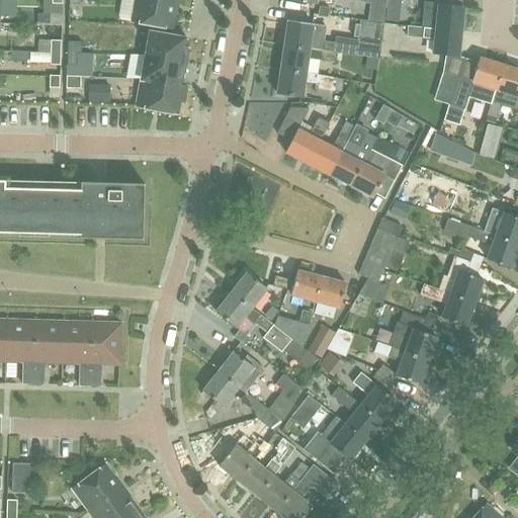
[(135,0),(132,21),(172,28),(177,1),(172,0),(135,0)]
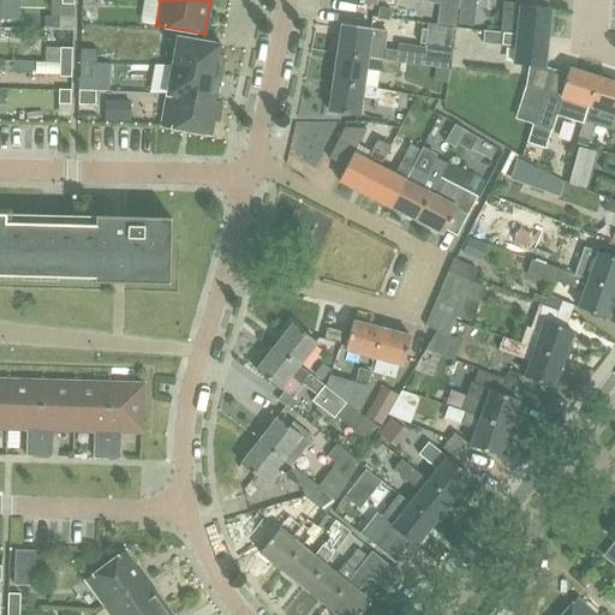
[(547,39),(550,7),(535,6),(520,5),(518,34),(517,35),(547,39)]
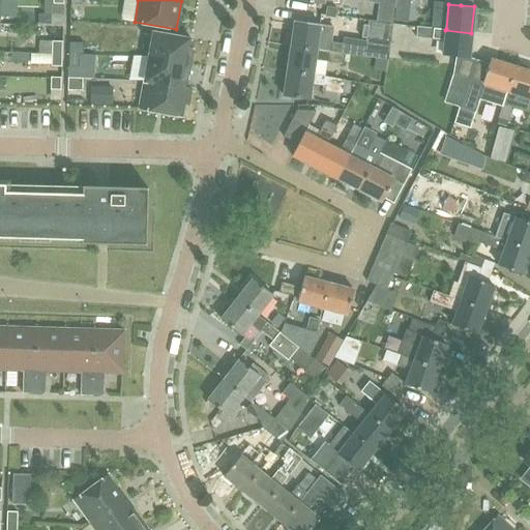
[(337,7),(327,5),(326,15),(335,17),(337,7)]
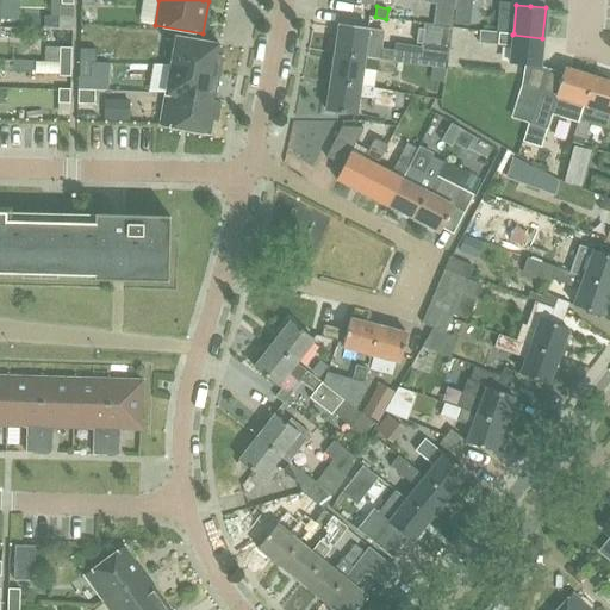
[(335,51),(335,53),(380,60),(380,58),(392,61),(394,50),(381,48),(384,30),(338,24),(336,39),(332,41),(331,48),(335,51)]
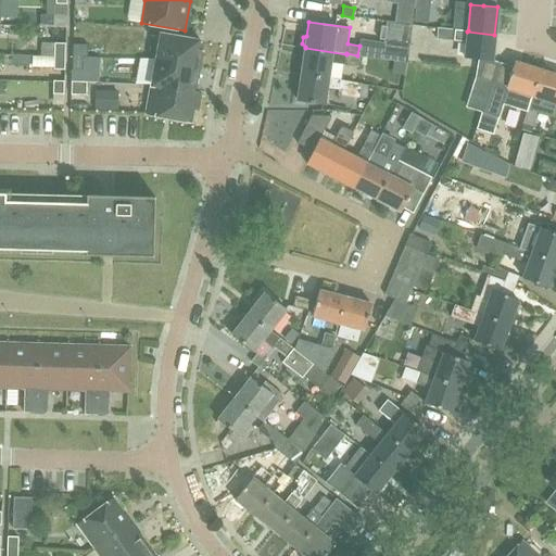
[(404,55),(408,26),(388,23),(388,27),(386,27),(380,60),(405,63),(406,55),(404,55)]
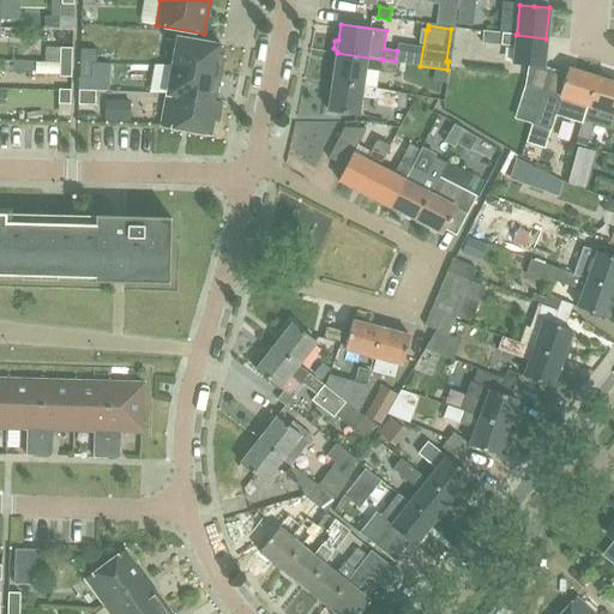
[(513,64),(528,66),(543,66),(546,38),(516,35),(517,34),(482,30),(481,43),(515,47),(513,64)]
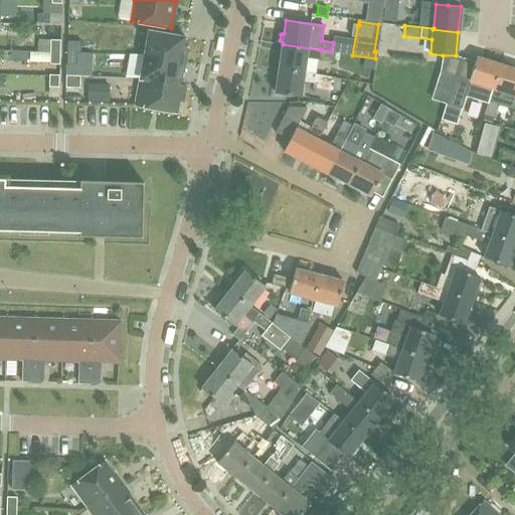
[(149,32),(145,55),(185,62),(187,47),(185,47),(186,38),(149,32)]
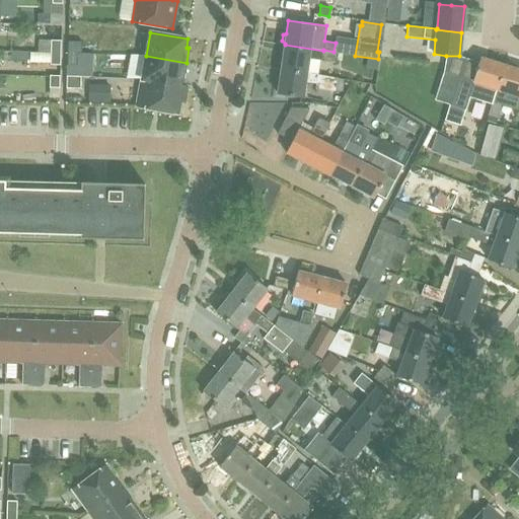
[(61,41),(51,41),(51,52),(61,53),(61,41)]
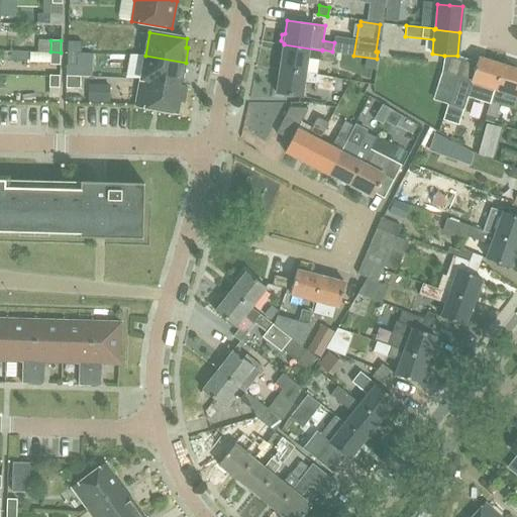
[(68,40),(67,53),(77,55),(82,55),(82,41),(68,40)]
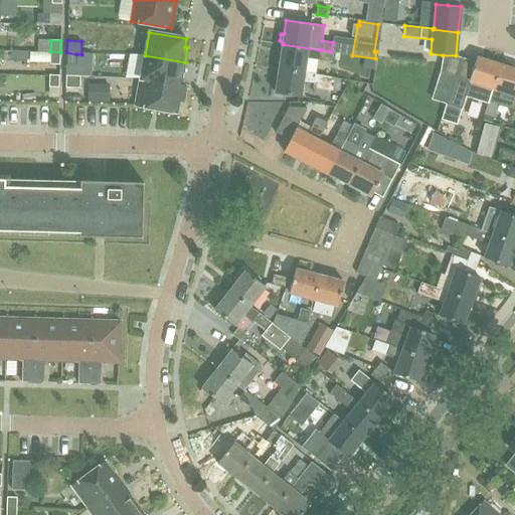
[(304,72),(306,58),(333,62),(335,51),(331,51),(321,49),(321,50),(283,44),(279,68),(304,72)]
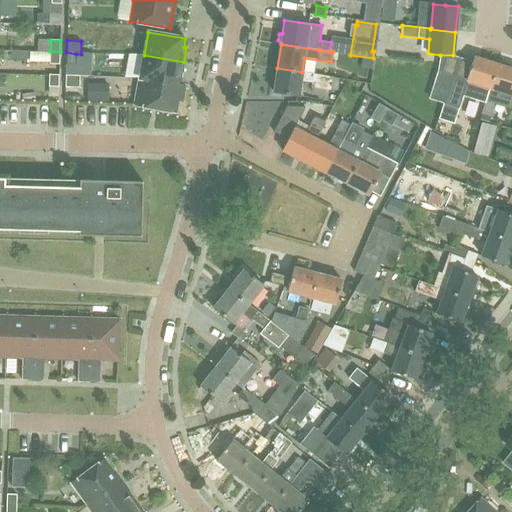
[(60,52),(50,51),(50,63),(59,64),(60,52)]
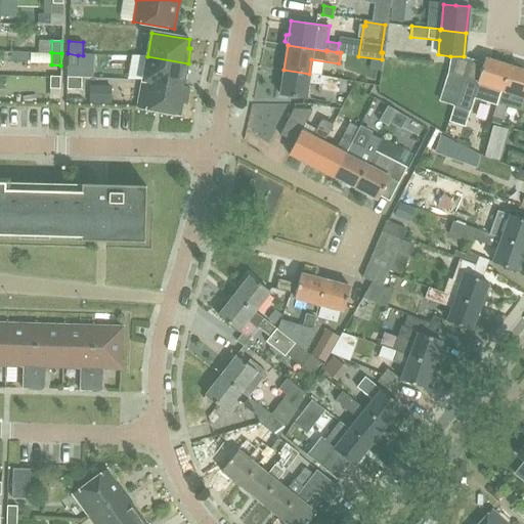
[(68,53),(68,67),(78,67),(78,55),(68,53)]
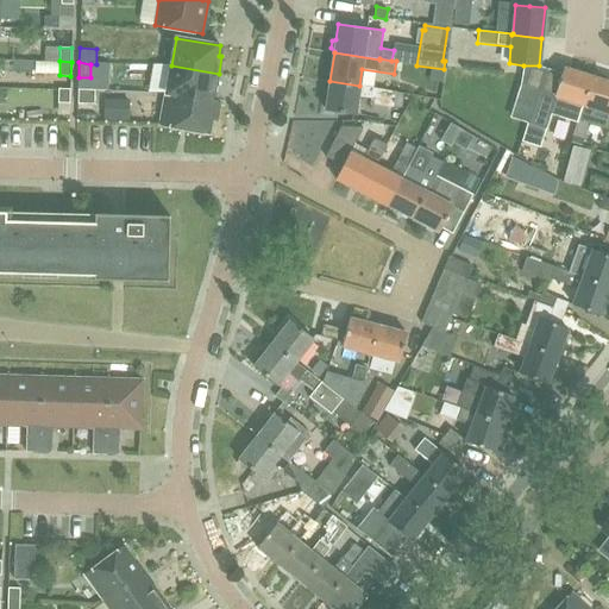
[(167,92),(211,99),(212,90),(215,92),(219,74),(171,66),(167,92)]
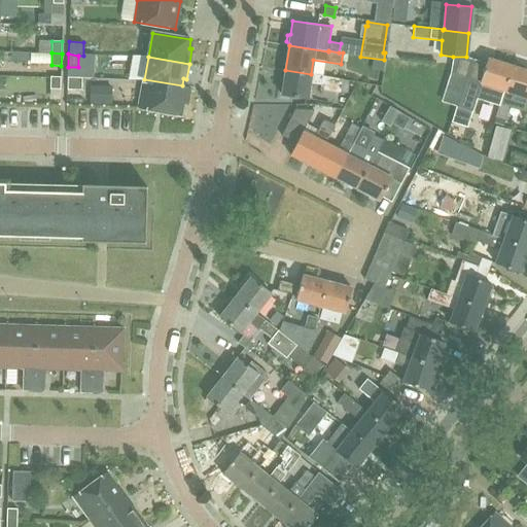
[(512,66),(488,59),(481,81),(467,77),(458,106),(472,111),(477,99),(499,106),(500,103),(504,91),(512,66)]
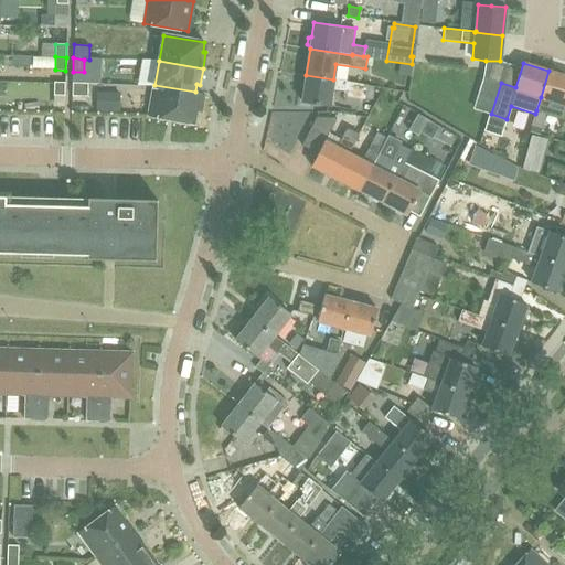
[(564,75),(548,71),(541,97),(564,105),(564,75)]
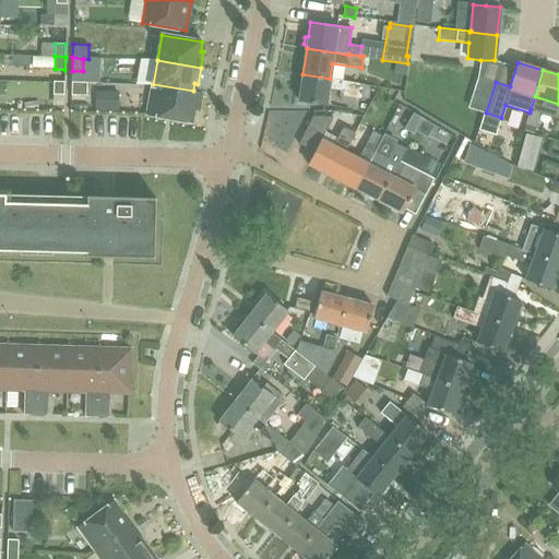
[(330,79),(302,74),(299,102),(325,105),(330,79)]
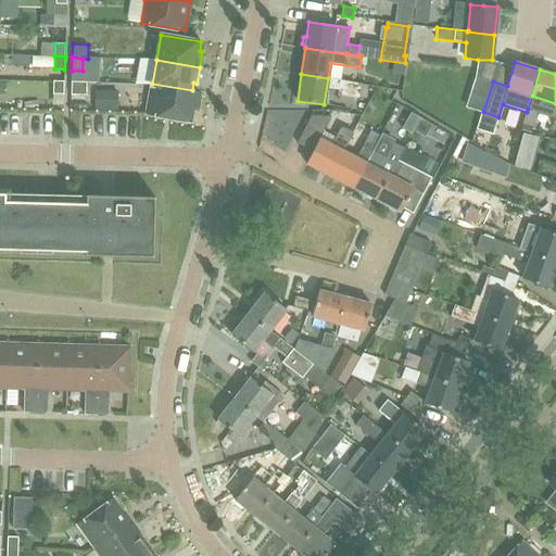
[(483,112),(493,81),(476,76),(466,106),(483,112)]
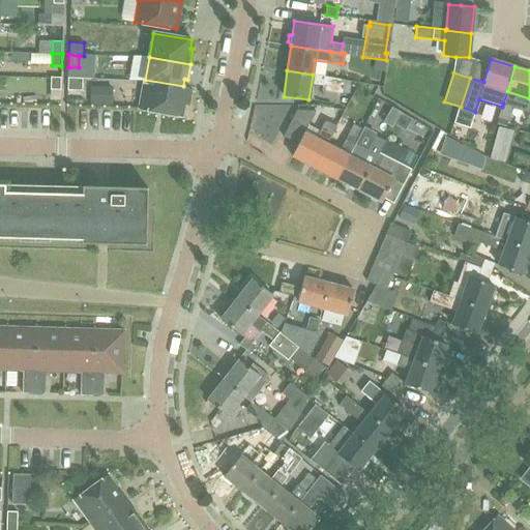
[(50,89),(60,90),(61,77),(51,77),(50,89)]
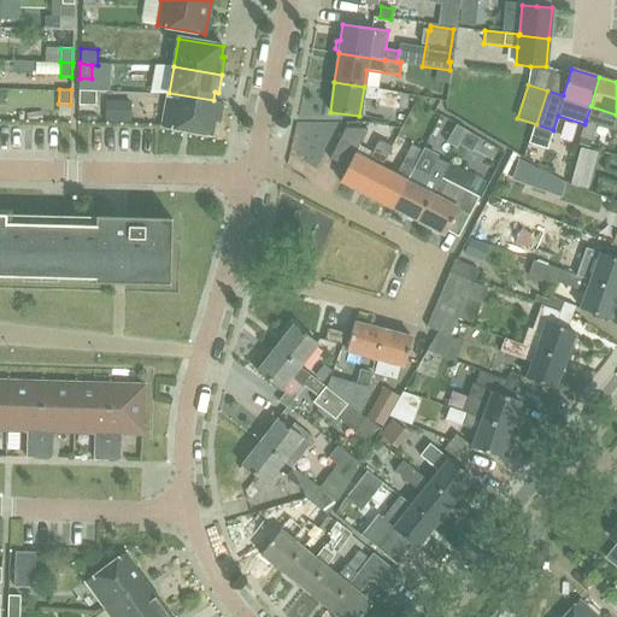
[(80,90),(81,105),(97,105),(95,92),(80,90)]
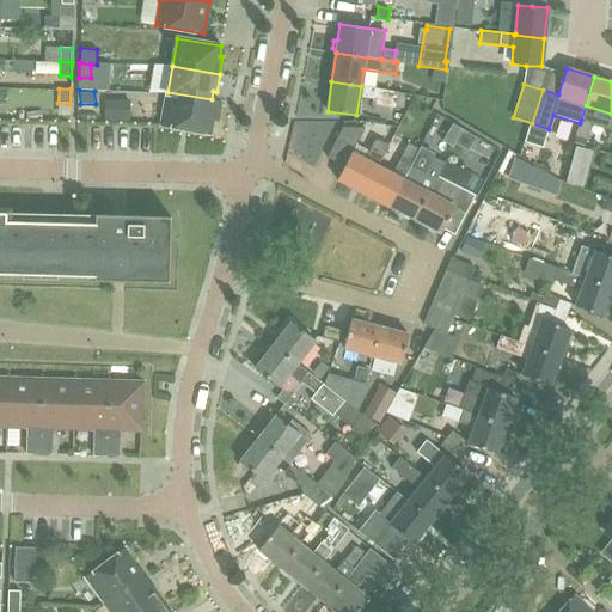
[(167,92),(161,124),(209,133),(212,121),(215,121),(219,101),(212,99),(167,92)]
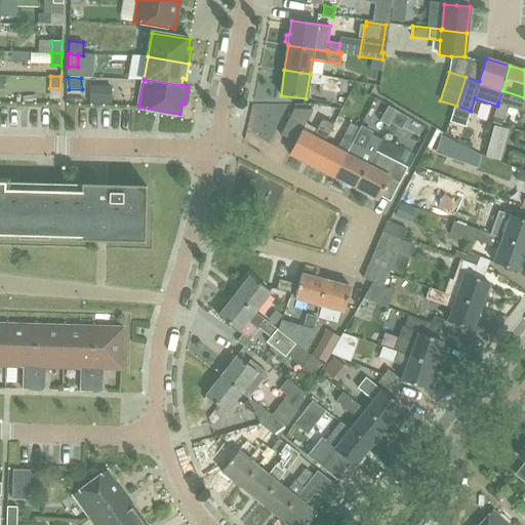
[(111,87),(95,87),(95,104),(110,104),(111,87)]
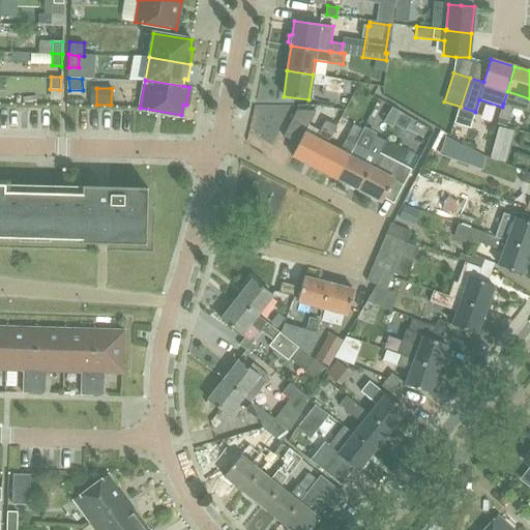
[(507,121),(512,107),(503,104),(502,107),(499,119),(507,121)]
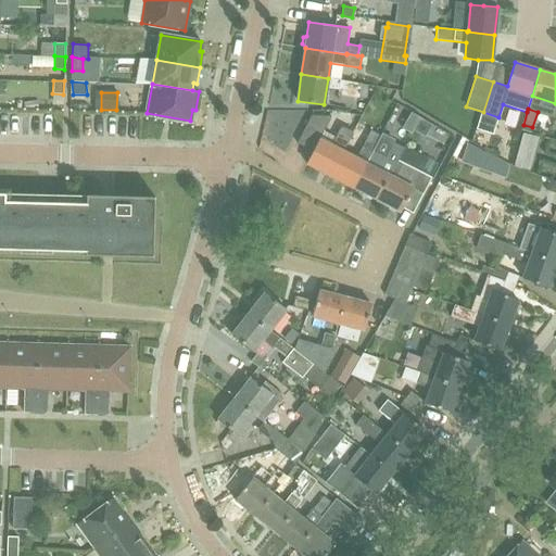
[(420,117),(411,112),(401,128),(411,134),(416,126),(420,117)]
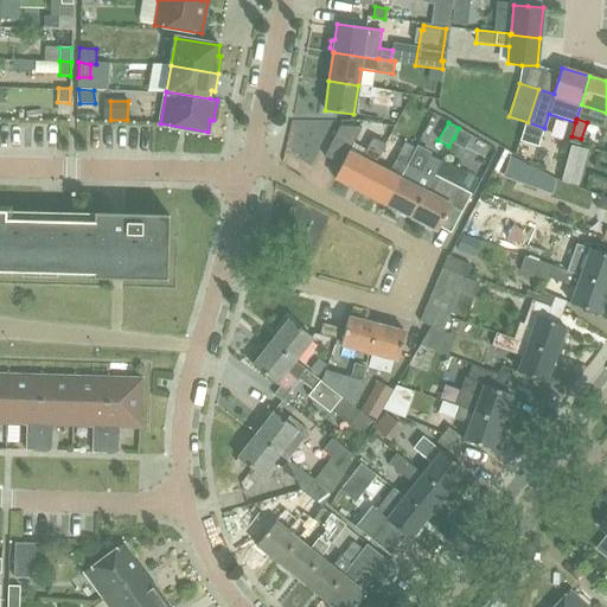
[(374,165),(377,160),(385,144),(372,138),(366,149),(353,142),(362,127),(339,127),(324,157),(342,166),(334,179),(359,192),(374,165)]
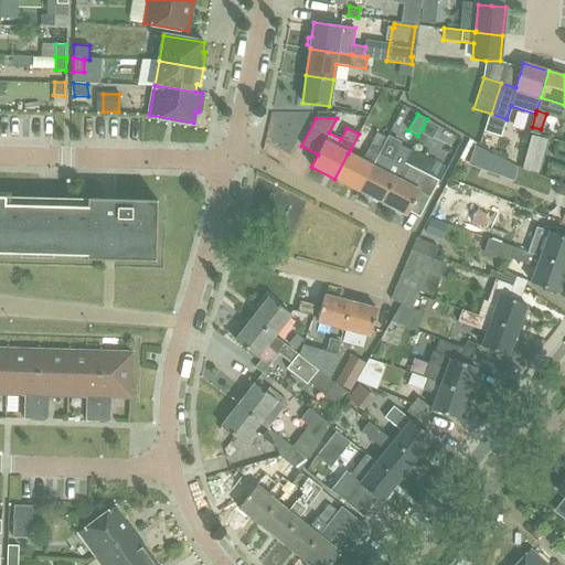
[(432,132),(437,124),(427,118),(427,119),(423,128),(432,132)]
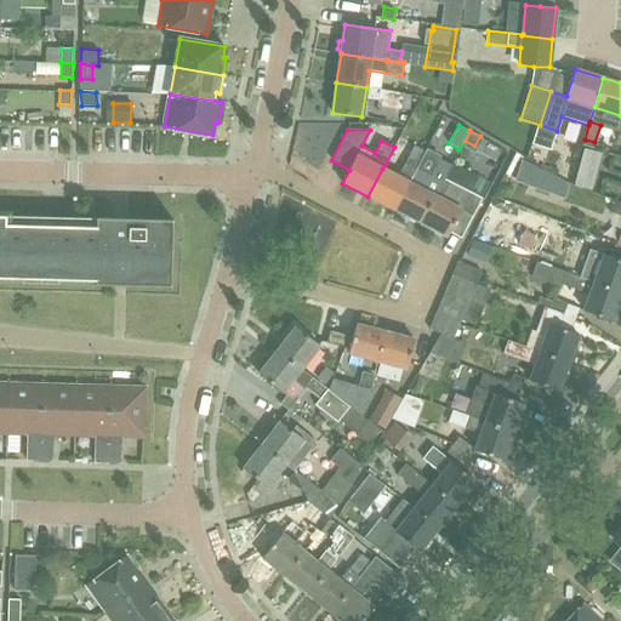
[(368,197),(394,210),(409,182),(409,183),(416,169),(425,152),(414,147),(398,177),(382,169),(368,197)]
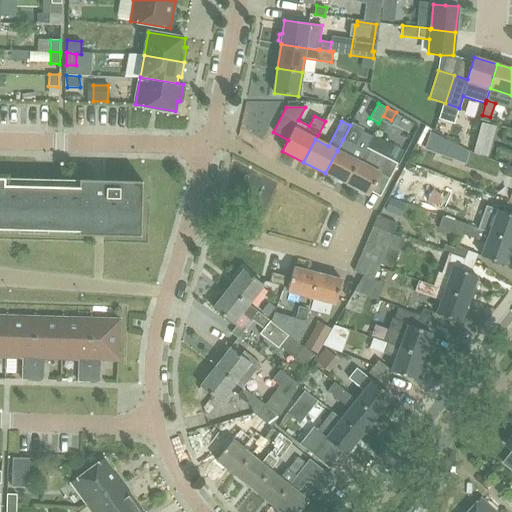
[(362,132),(355,145),(343,139),(337,151),(337,150),(325,173),(347,184),(366,146),(372,137),(362,132)]
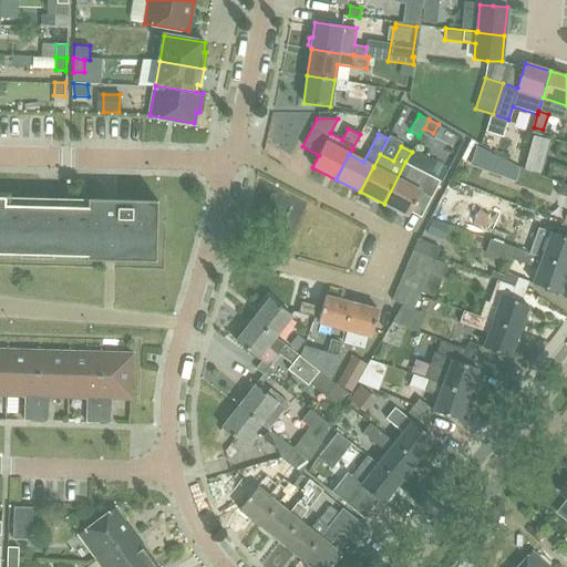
[(506,162),(476,146),(471,164),(502,175),(506,162)]
